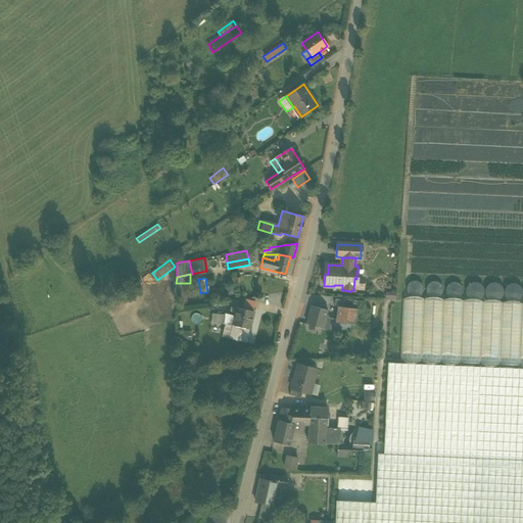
[(363,279),(357,279),(354,278),(353,288),(363,288),(363,279)]
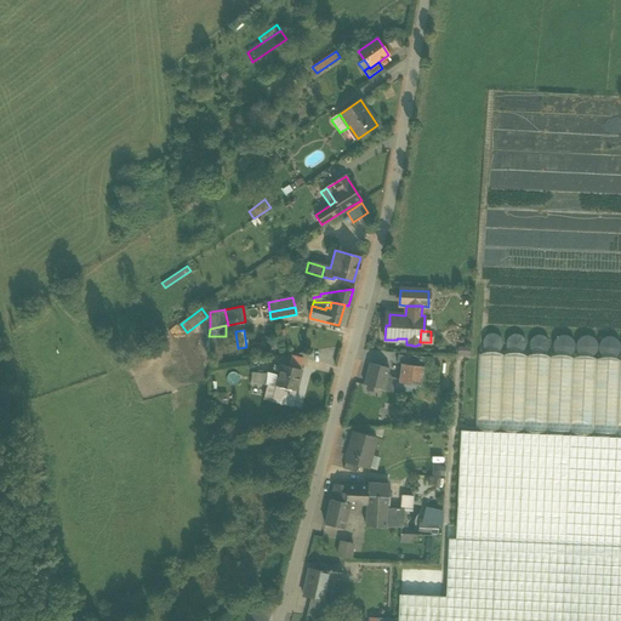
[(546,336),(530,336),(530,347),(546,347),(546,336)]
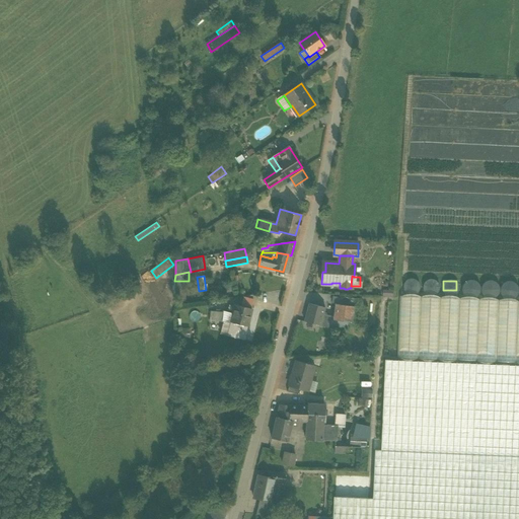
[(240,307),(250,309),(252,299),(242,297),(240,307)]
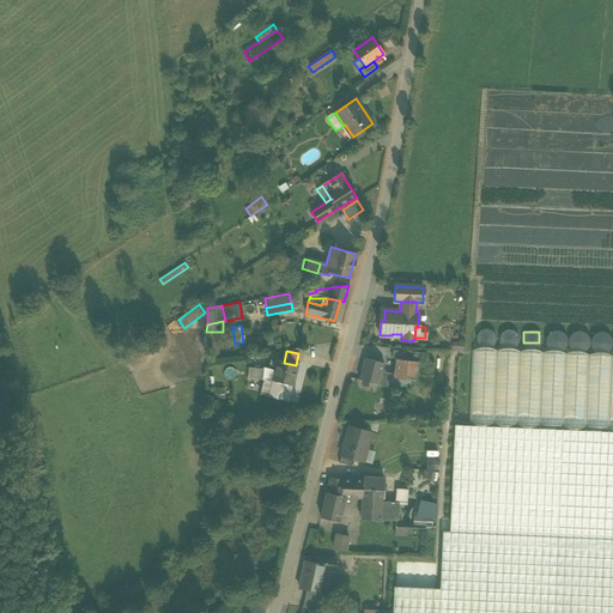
[(396,359),(405,360),(406,352),(393,351),(392,359),(396,359)]
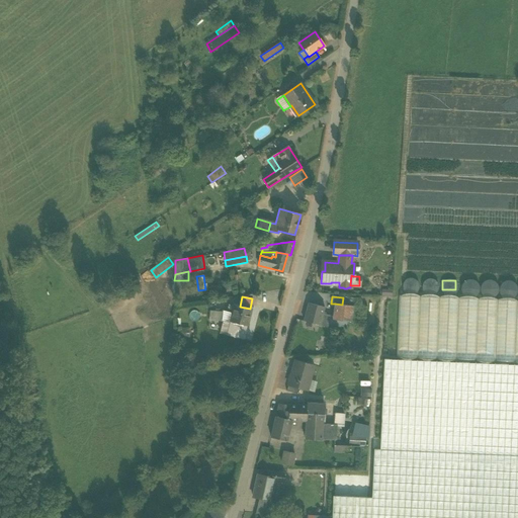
[(397,357),(517,361),(517,300),(400,296),(397,357)]
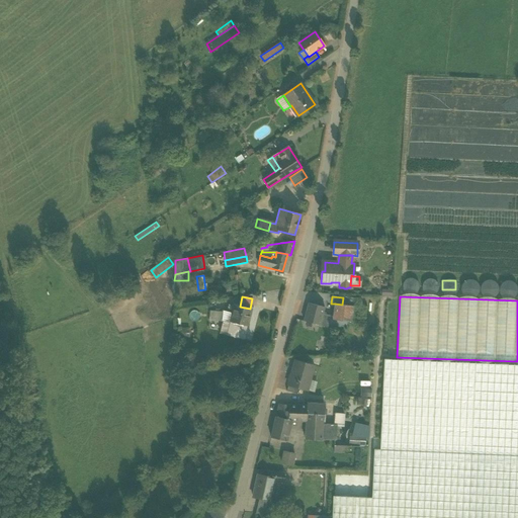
[(355,307),(359,307),(360,299),(343,297),(342,305),(353,306),(355,307)]
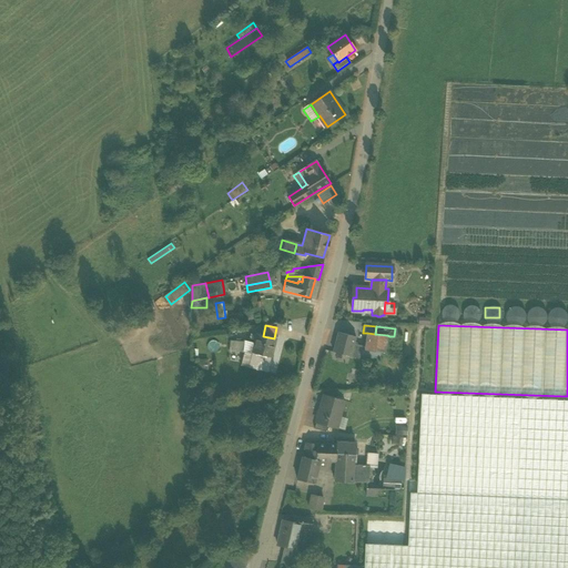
[(333,352),(351,356),(354,344),(356,337),(338,332),(333,352)]
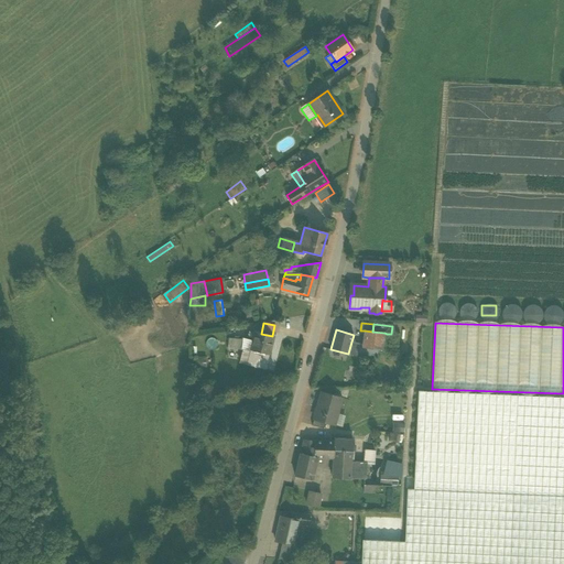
[(362,348),(382,350),(384,333),(372,332),(365,331),(362,345),(362,348)]
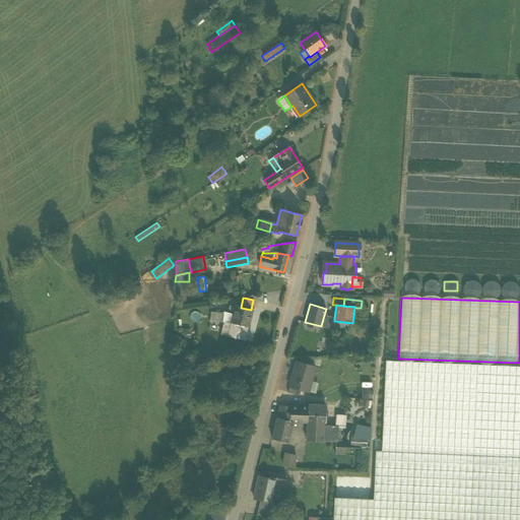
[(228,338),(244,341),(247,327),(251,310),(241,308),(235,307),(233,315),(231,323),(231,324),(228,336),(228,338)]
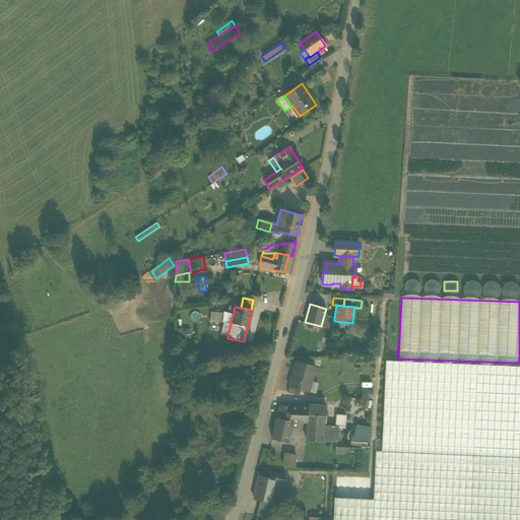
[(233,315),(223,314),(211,312),(210,320),(222,322),(231,323),(233,315)]
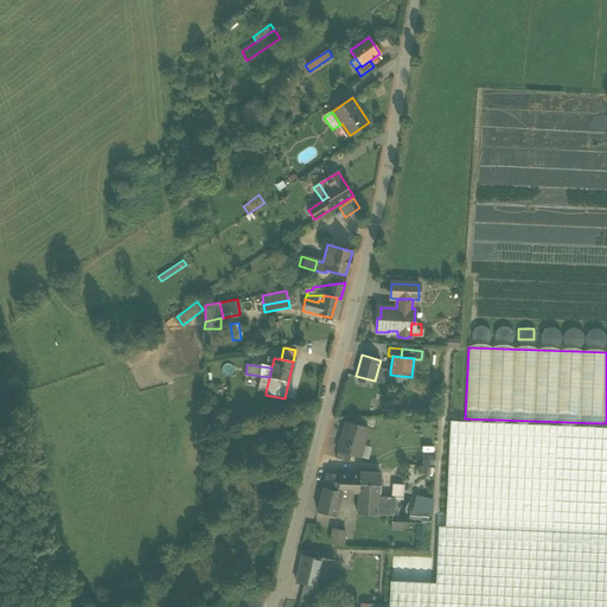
[(375,381),(388,384),(390,375),(390,371),(378,368),(375,381)]
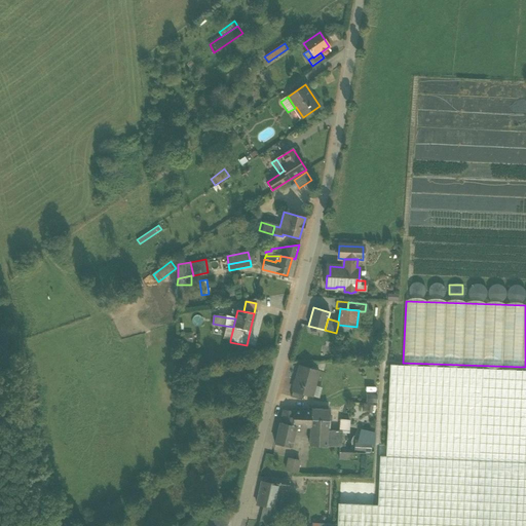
[(233,328),(233,327),(225,326),(223,338),(230,340),(233,328)]
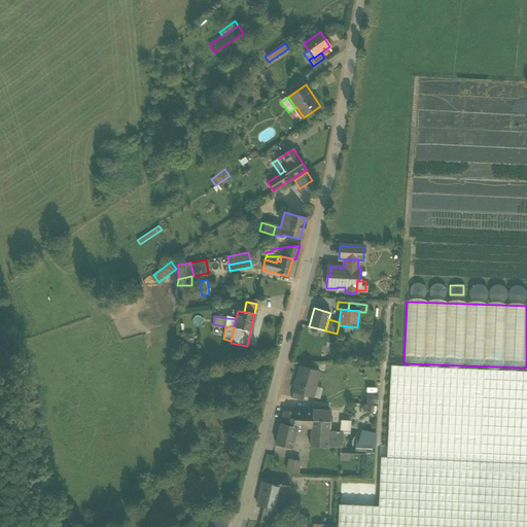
[(526,371),(390,365),(387,457),(526,463),(526,371)]
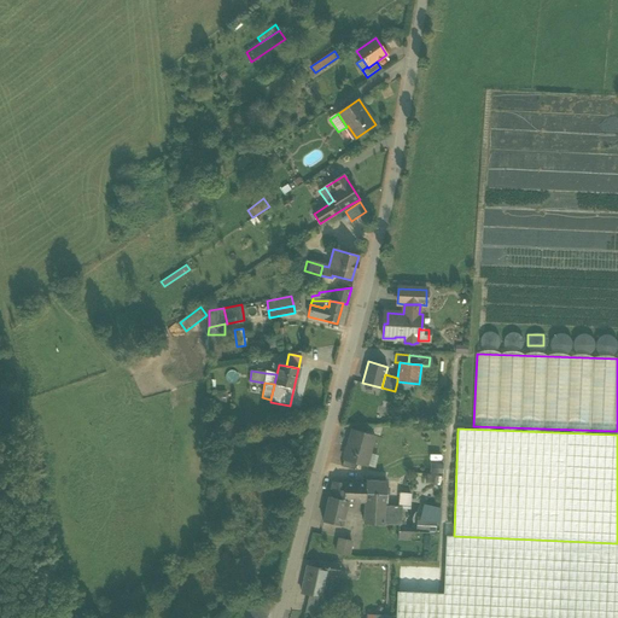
[(356,464),(367,466),(371,453),(367,453),(372,436),(351,430),(343,460),(356,464)]
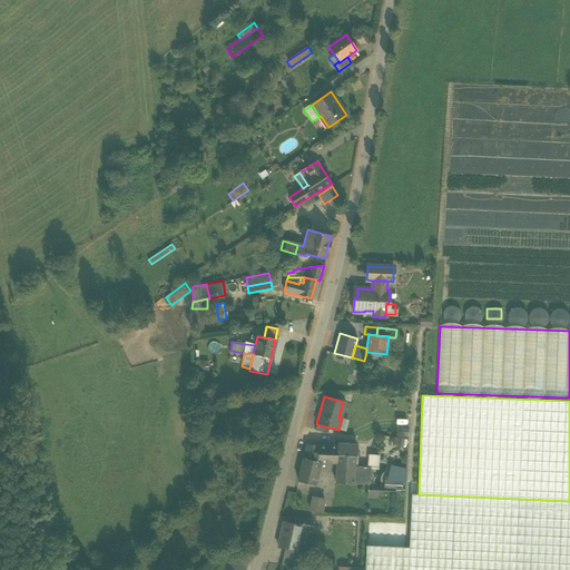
[(349,420),(342,418),(338,430),(345,432),(349,420)]
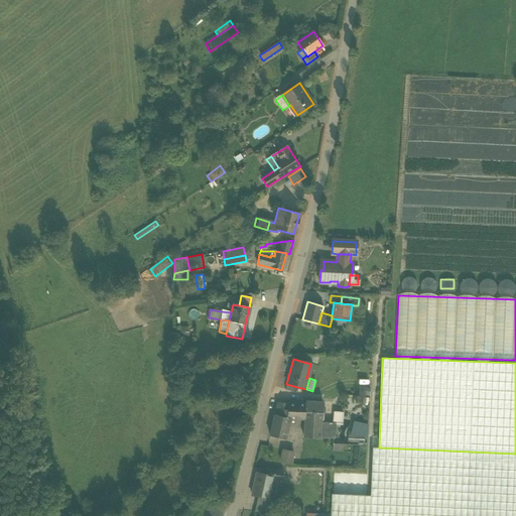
[(285,389),(296,392),(297,387),(286,384),(285,389)]
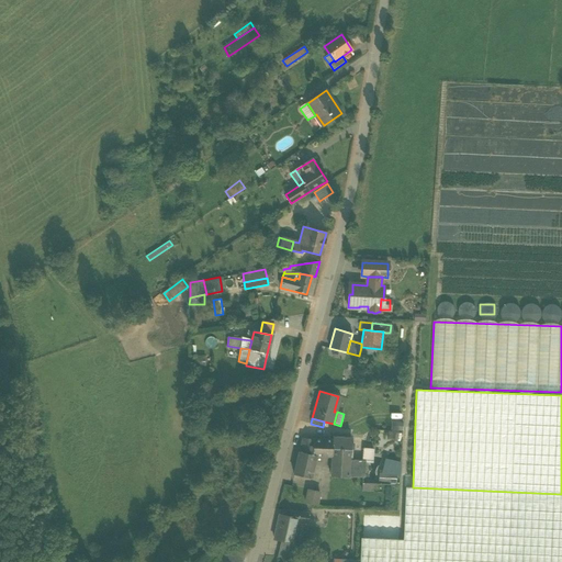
[(403,433),(403,423),(392,422),(391,433),(403,433)]
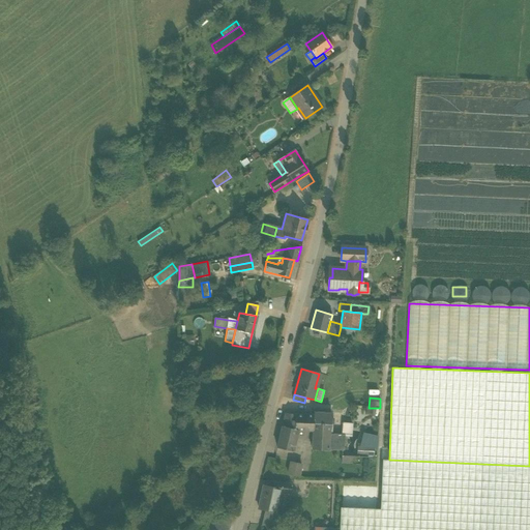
[(342,435),(330,435),(330,423),(331,413),(314,412),(314,415),(315,415),(314,432),(313,432),(312,449),(329,450),(344,450),(345,437),(345,435),(342,435)]
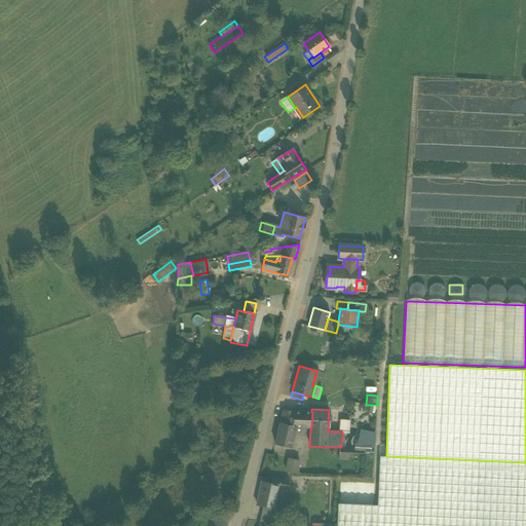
[(275,444),(292,448),(296,427),(310,428),(311,428),(312,412),(311,412),(283,411),(280,423),(275,444)]
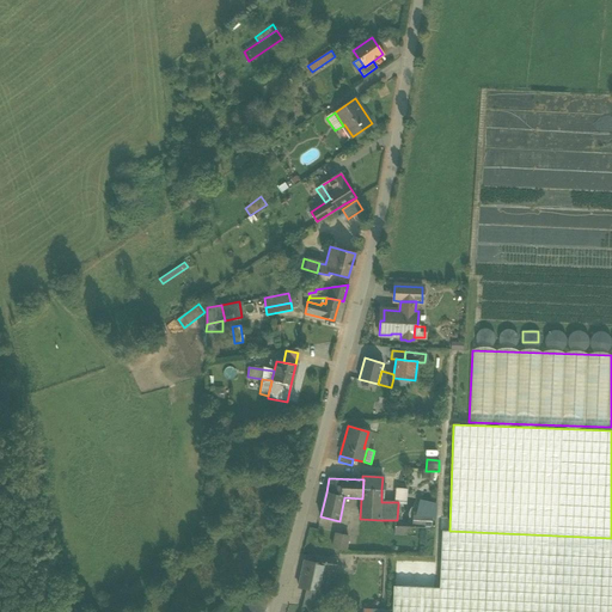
[(395,488),(395,502),(398,502),(398,505),(407,505),(408,488),(395,488)]
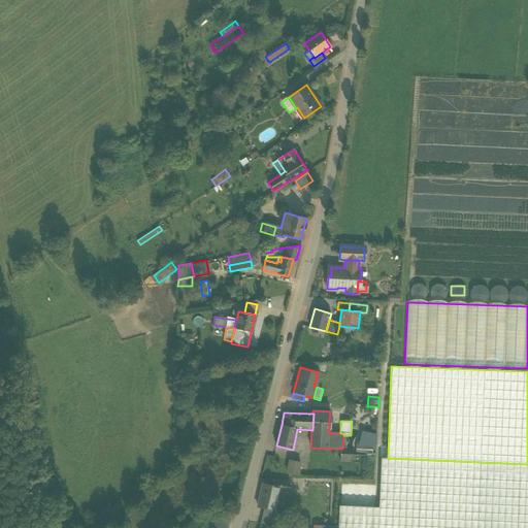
[(375,447),(376,434),(362,431),(358,446),(372,447),(375,447)]
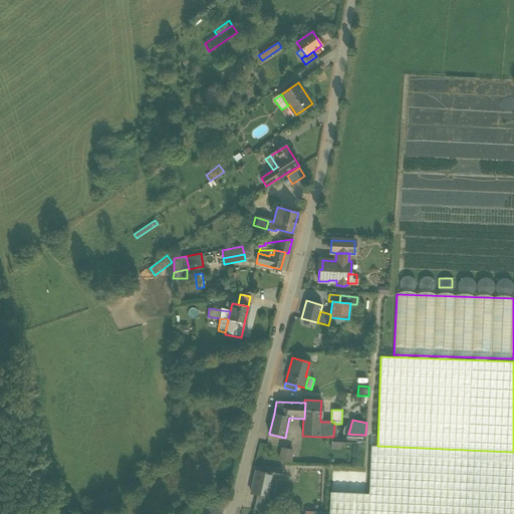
[(362,442),(362,435),(348,434),(346,433),(346,442),(362,442)]
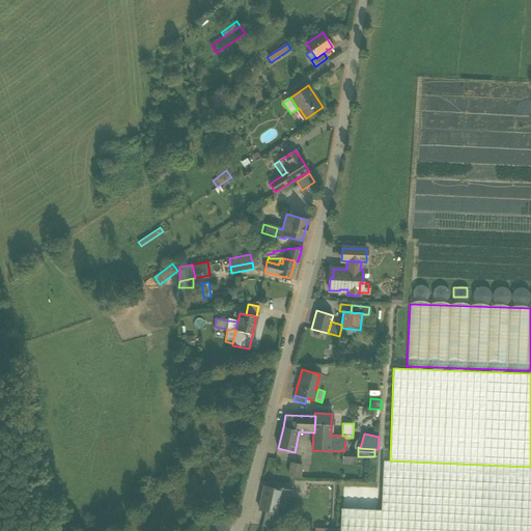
[(530,530),(530,467),(390,460),(383,460),(381,510),(341,508),(340,528),(339,530),(530,530)]
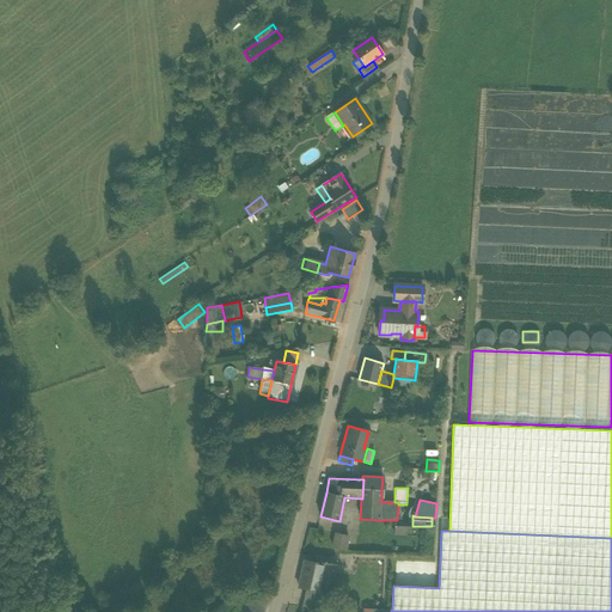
[(334,548),(343,550),(346,537),(336,534),(334,548)]
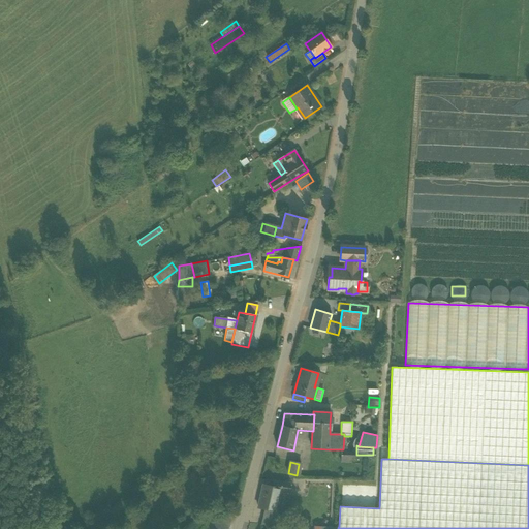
[(265,509),(276,511),(280,491),(289,492),(290,484),(274,481),(273,487),(263,485),(258,508),(265,509)]
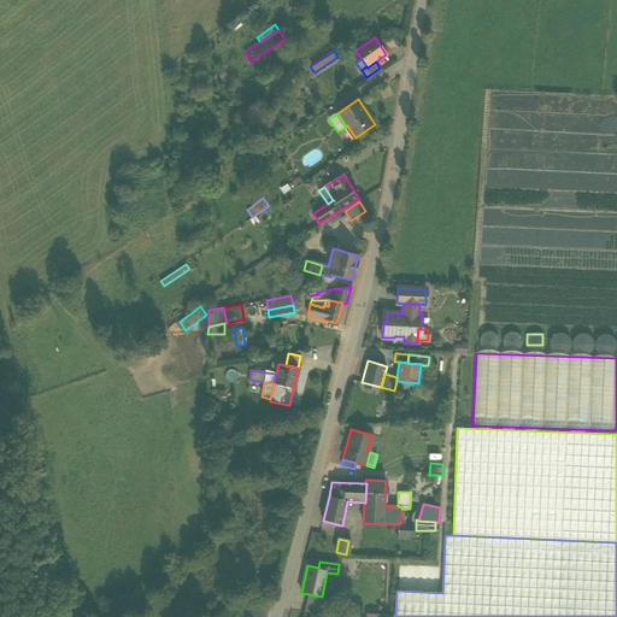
[(305,611),(322,611),(325,597),(322,597),(309,594),(305,611)]
